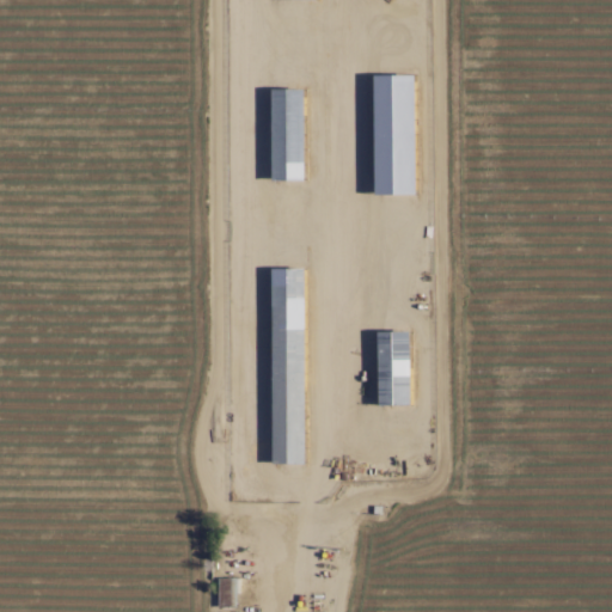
[(377,191),(377,72),(417,72),(418,191),(377,191)]
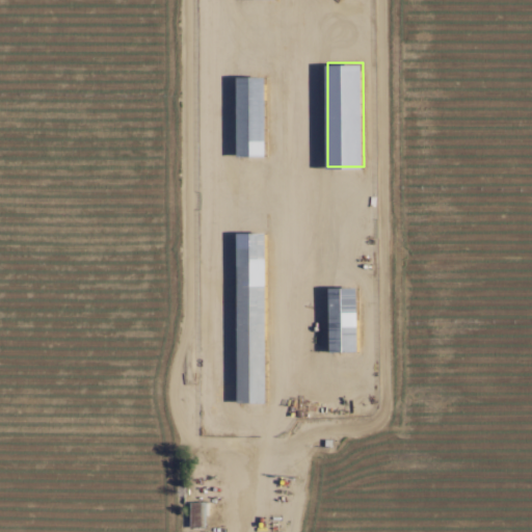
[(266,75),(266,155),(238,155),(238,75),(266,75)]
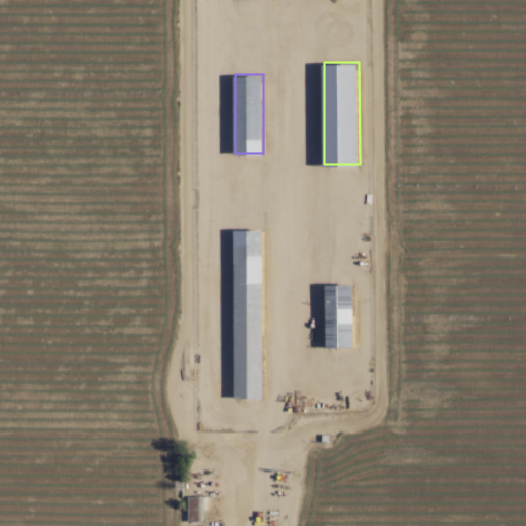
[(264,229),(264,399),(235,399),(235,229),(264,229)]
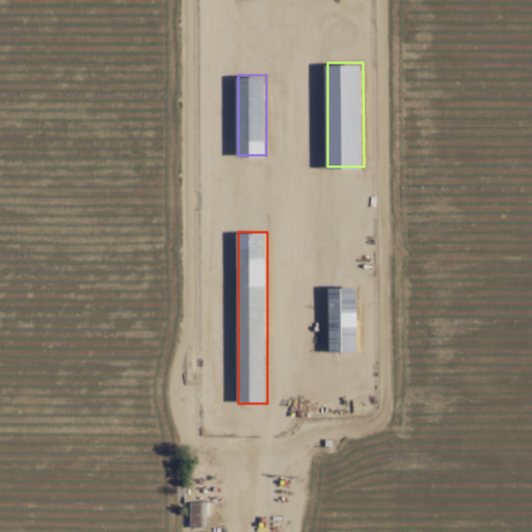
[(357,287),(358,351),(330,351),(330,287),(357,287)]
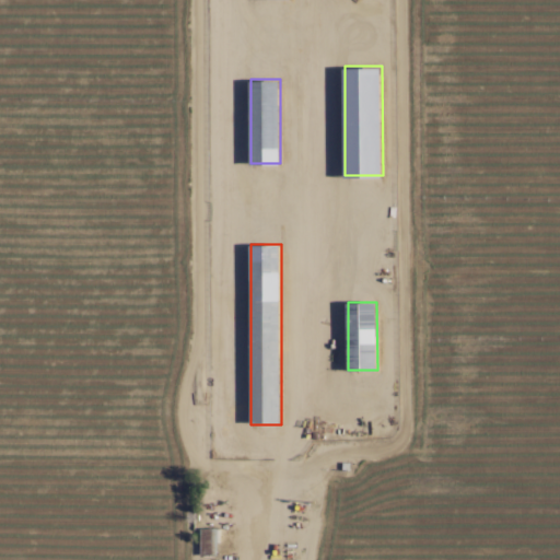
[(217,528),(217,556),(213,556),(213,559),(199,559),(199,528),(217,528)]
